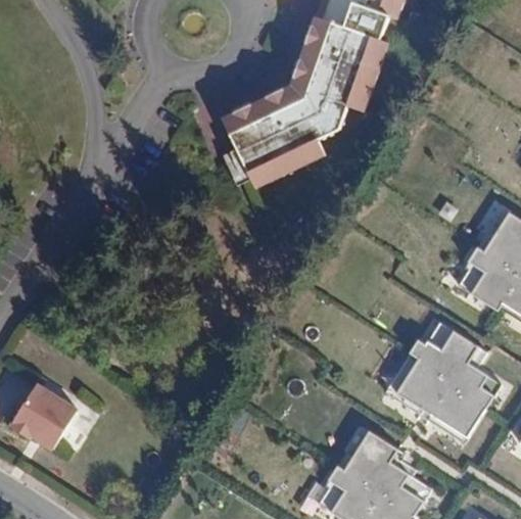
[(316,0),(278,103),(206,138),(238,214),(310,182),(301,160),(321,152),(334,123),(352,131),(378,58),(368,55),(379,22),(391,26),(400,0),(316,0)]
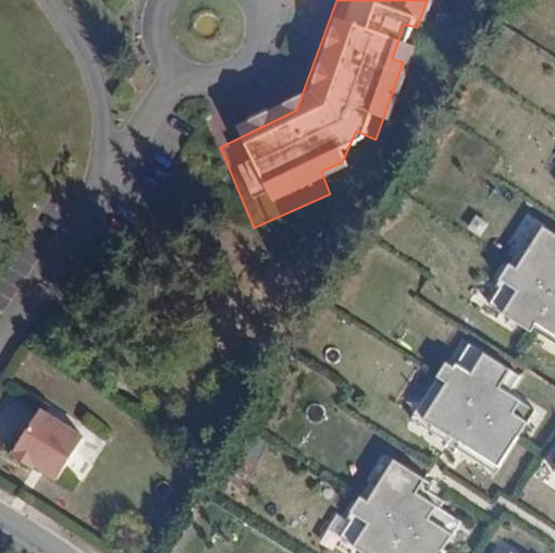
[(554,231),(543,223),(542,224),(518,263),(509,258),(498,275),(503,279),(490,299),(532,327),(535,321),(554,333),(554,231)]
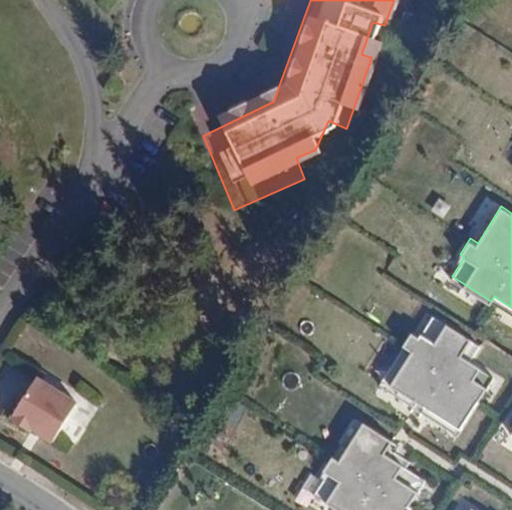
[(478,345),(432,315),(418,337),(411,332),(376,384),(412,407),(416,400),(419,403),(423,405),(419,411),(428,417),(432,412),(459,430),(493,376),(468,360),(478,345)]
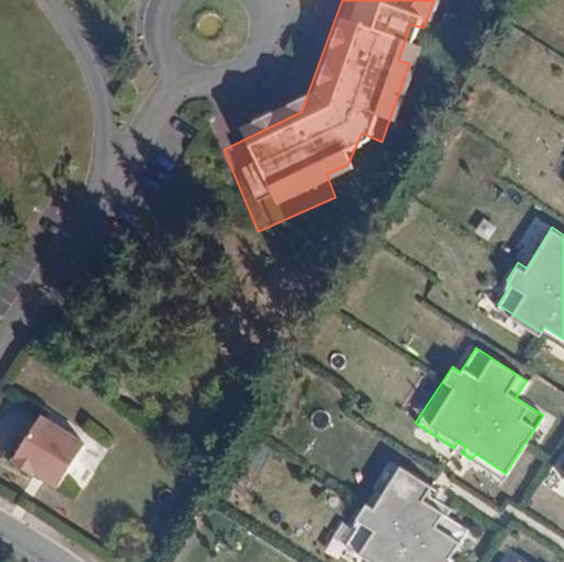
[(85,439),(41,410),(12,456),(42,474),(58,484),(85,439)]
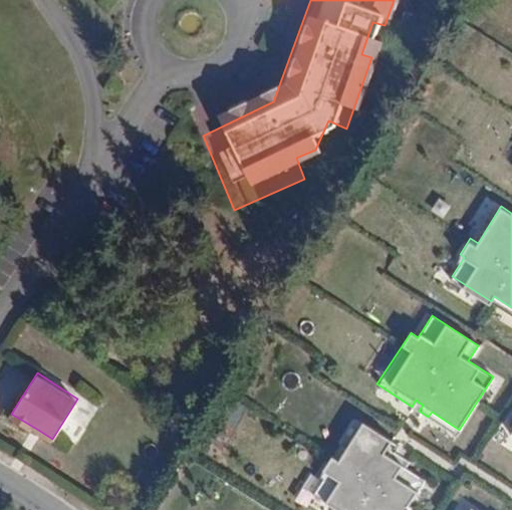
[(416,400),(412,407),(419,411),(423,405),(419,403),(416,400)]
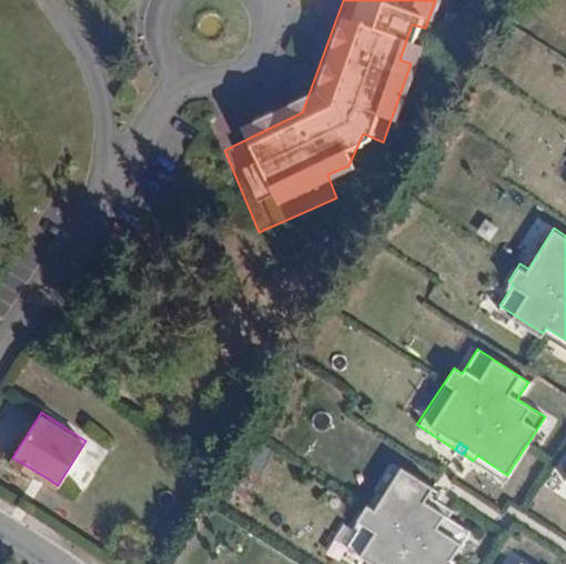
[(477,455),(473,461),(503,481),(507,475),(477,455)]
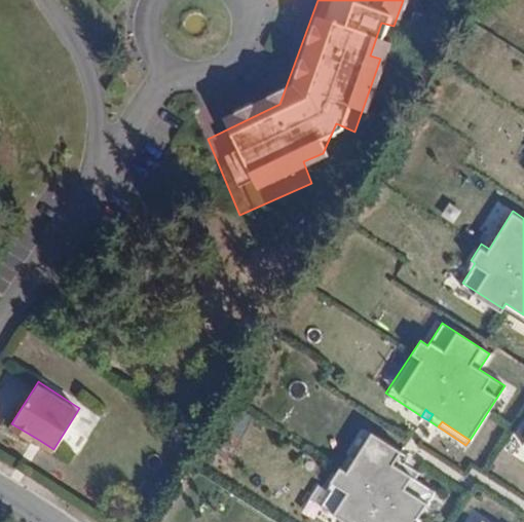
[(407,455),(371,433),(354,458),(347,454),(326,487),(330,490),(320,506),(345,521),(417,521),(419,519),(417,517),(434,490),(413,478),(417,472),(410,467),(406,463),(403,461),(407,455)]
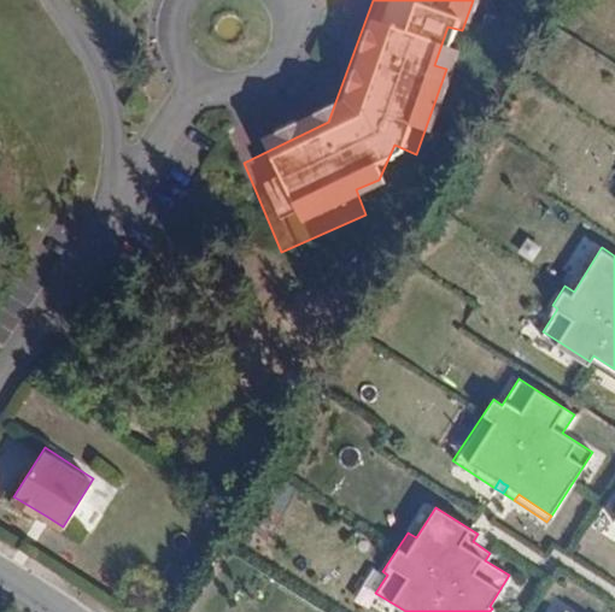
[(486,539),(478,534),(473,541),(476,543),(481,547),(486,539)]
